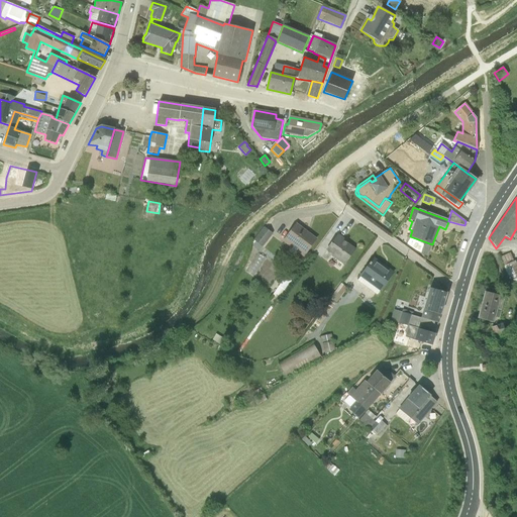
[(296,224),(283,241),(291,247),(287,252),(293,257),(297,253),(302,256),(316,239),(310,235),(308,236),(302,232),(304,230),(296,224)]
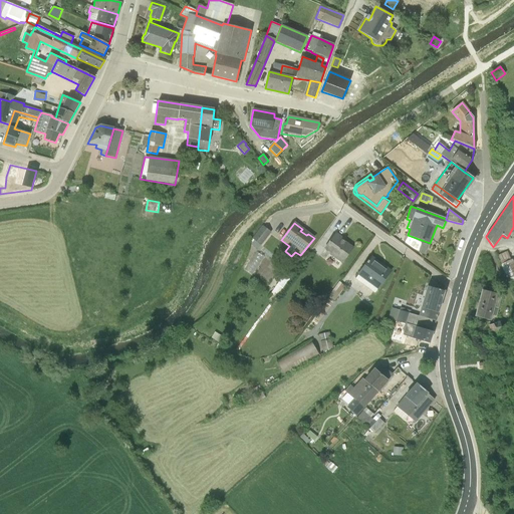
[(255,241),(252,245),(258,249),(271,233),(265,228),(262,226),(252,239),(255,241)]
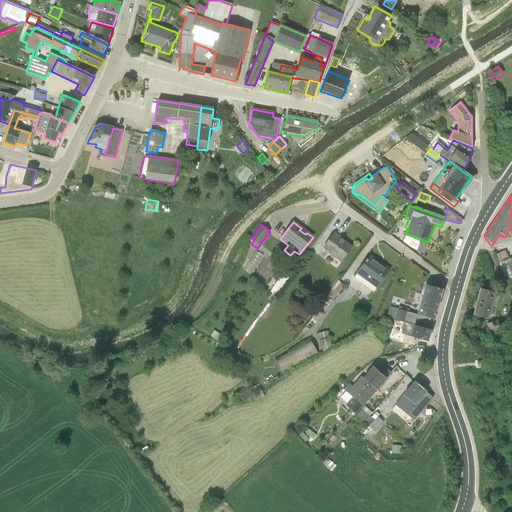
[(334,233),(323,248),(328,252),(327,253),(341,262),(352,247),(340,237),(334,233)]
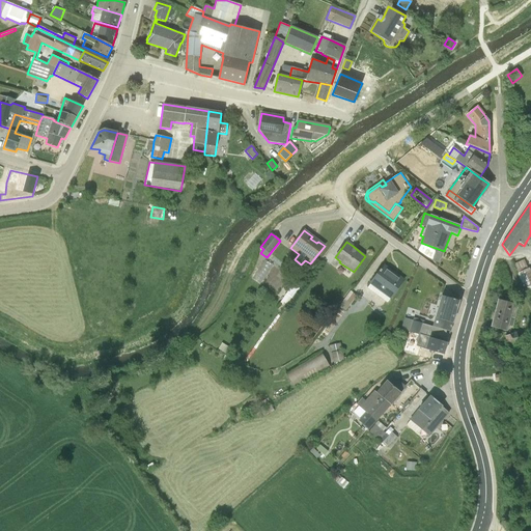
[(437,251),(432,261),(440,263),(443,253),(437,251)]
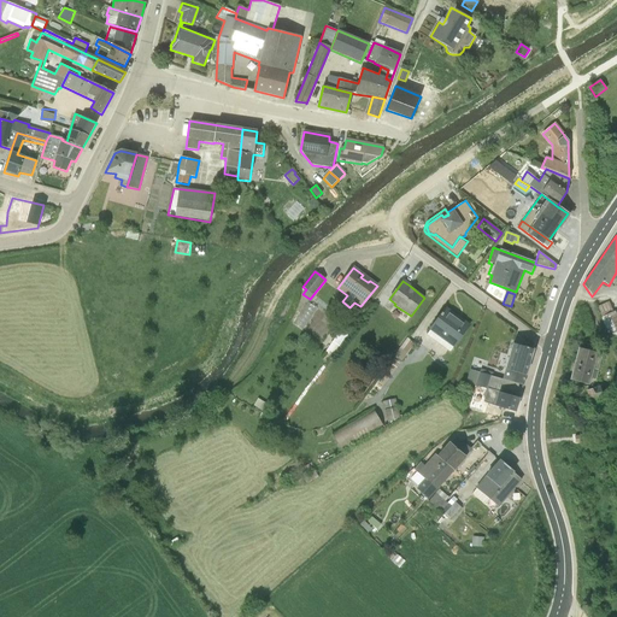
[(609,303),(597,307),(613,350),(616,347),(616,316),(615,311),(612,312),(609,303)]
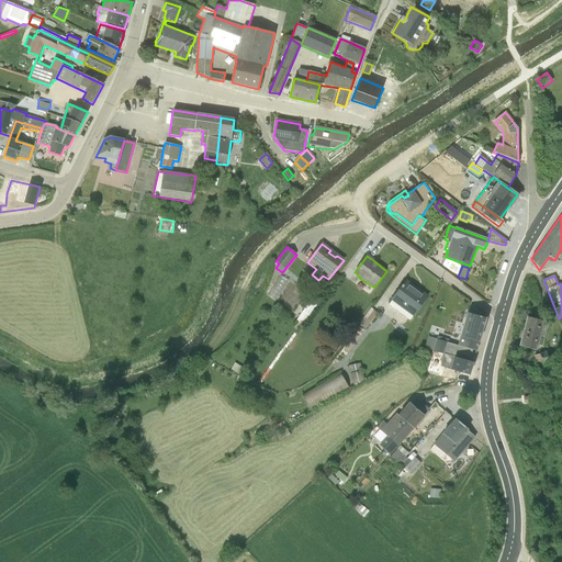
[(418,293),(419,291),(406,281),(404,282),(418,293)]
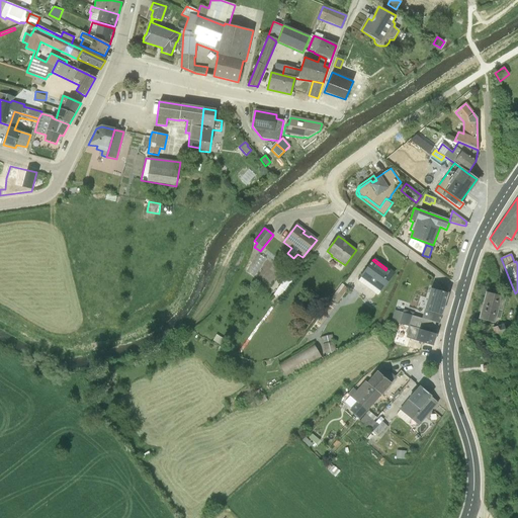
[(385,270),(372,260),(357,281),(377,295),(394,273),(386,268),(385,270)]
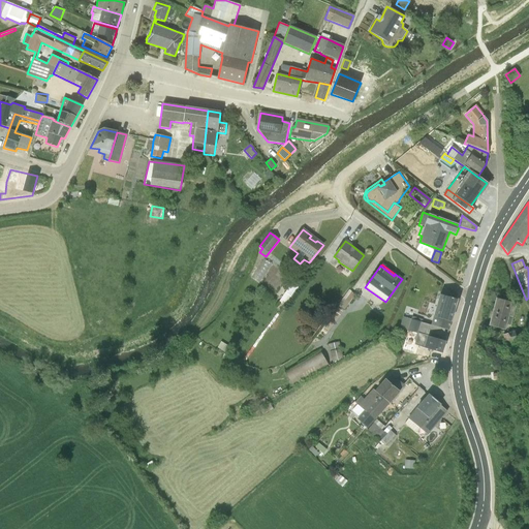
[(291,284),(278,302),(283,306),(290,297),(291,299),(299,289),(291,284)]
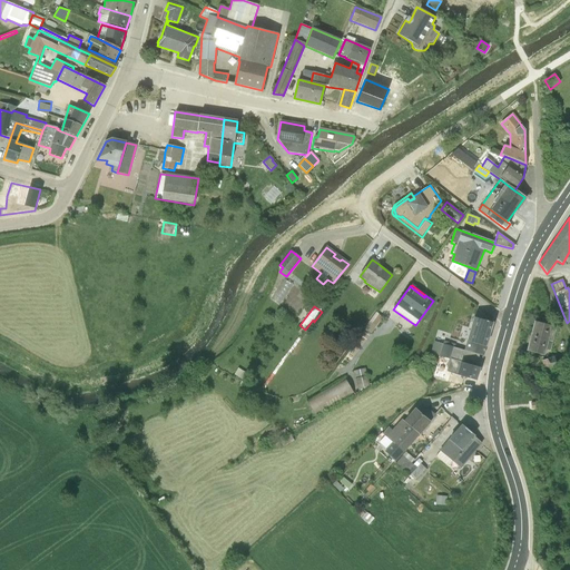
[(376,313),(364,330),(371,334),(383,317),(376,313)]
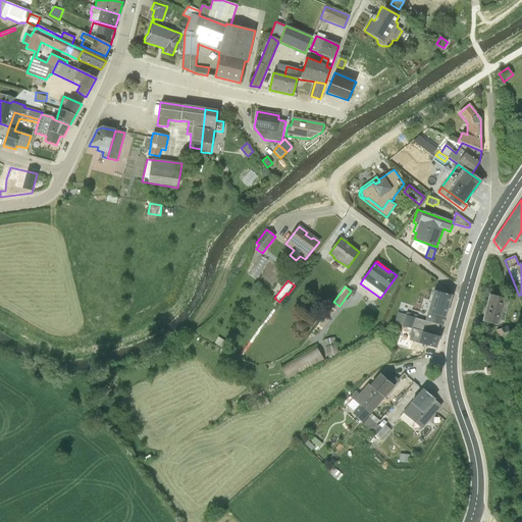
[(425,321),(436,324),(442,326),(451,296),(433,291),(425,321)]
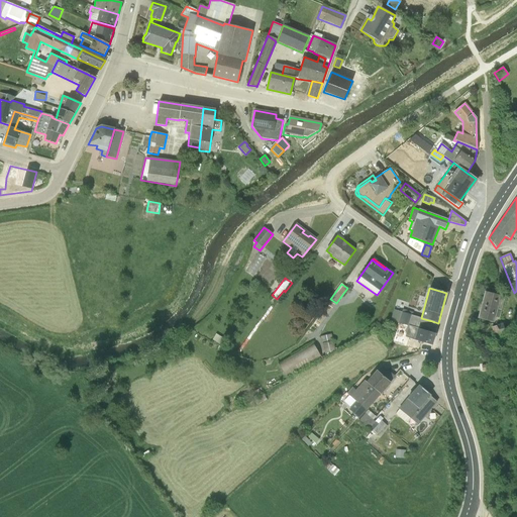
[(485,292),(478,318),(494,322),(495,318),(499,319),(505,298),(485,292)]
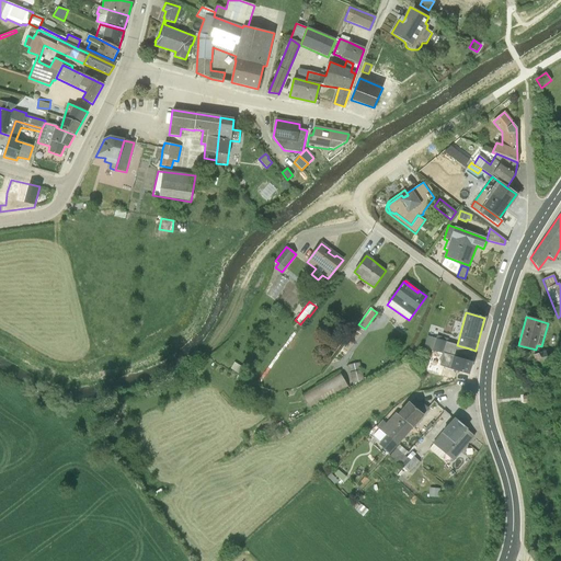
[(435,339),(431,351),(443,354),(447,342),(448,339),(436,335),(436,339),(435,339)]
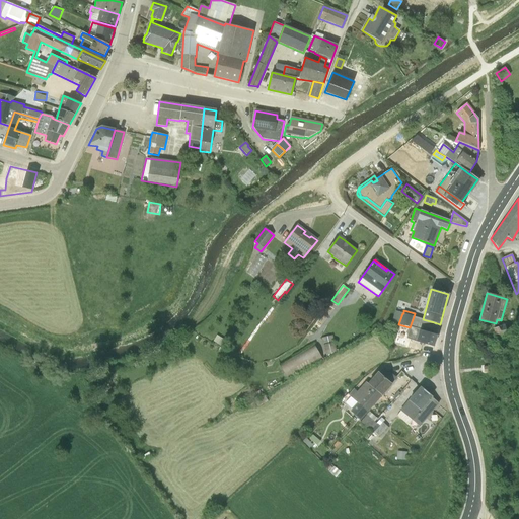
[(398,324),(402,313),(394,311),(391,322),(398,324)]
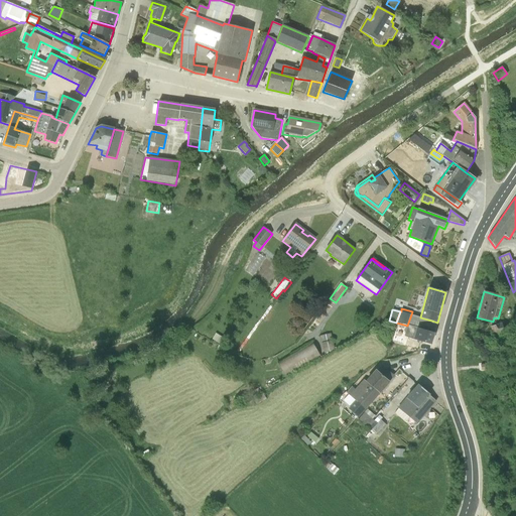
[(411,314),(407,326),(428,332),(431,320),(420,317),(411,314)]
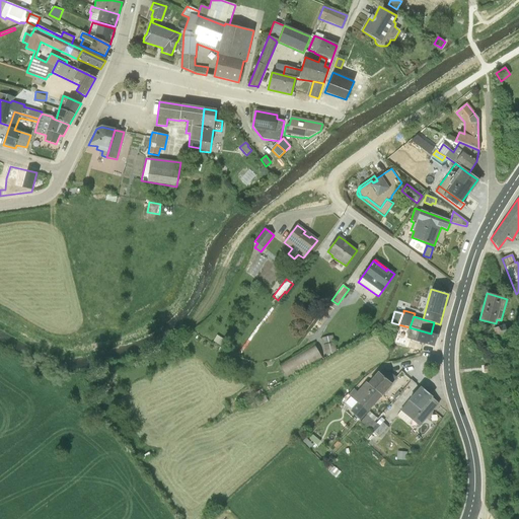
[(504,325),(493,328),(496,341),(507,337),(504,325)]
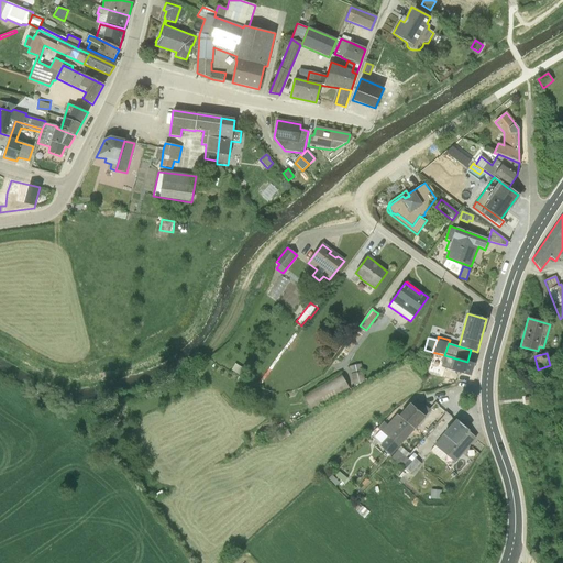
[(444,355),(443,362),(441,367),(471,376),(474,364),(467,362),(444,355)]
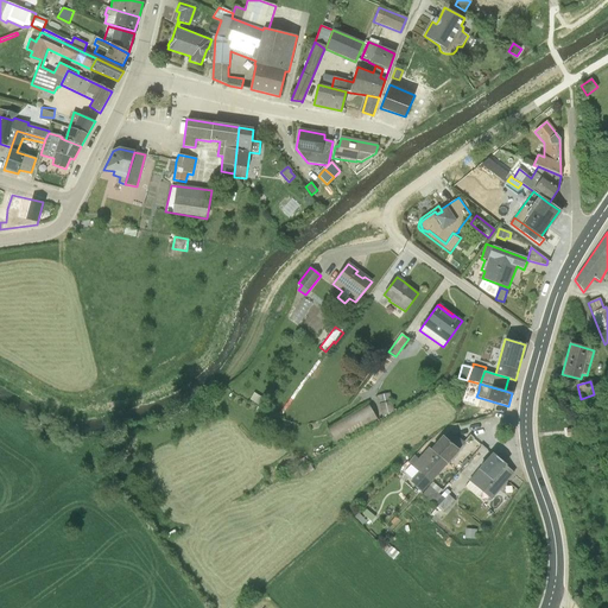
[(254,393),(251,400),(260,406),(264,399),(254,393)]
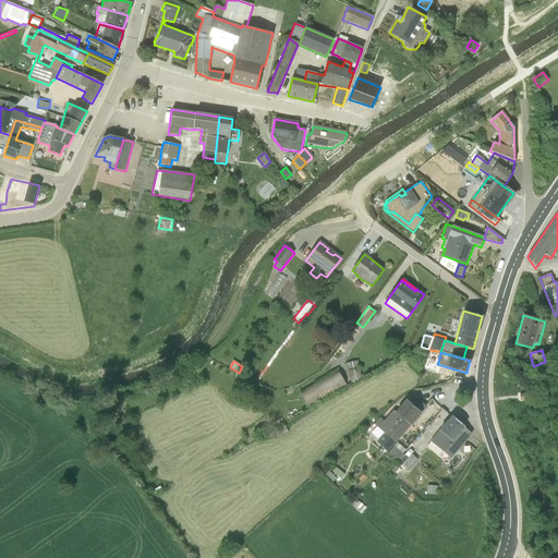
[(358,361),(346,364),(351,383),(361,377),(358,361)]
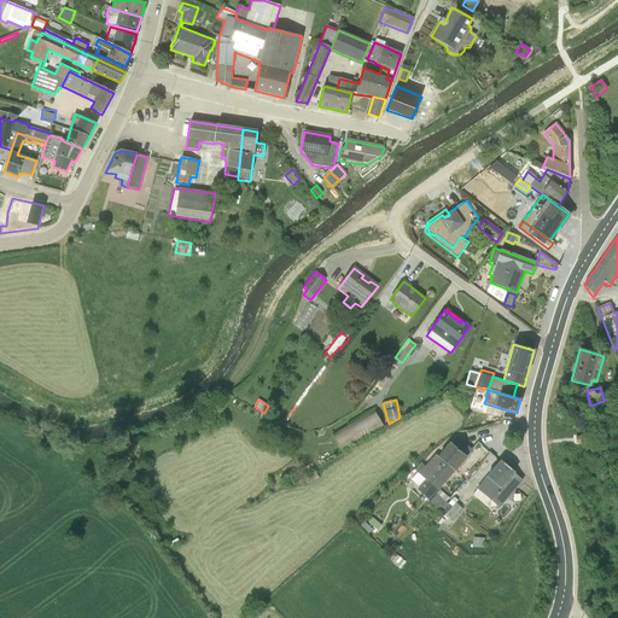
[(373,409),(332,433),(342,452),(383,427),(373,409)]
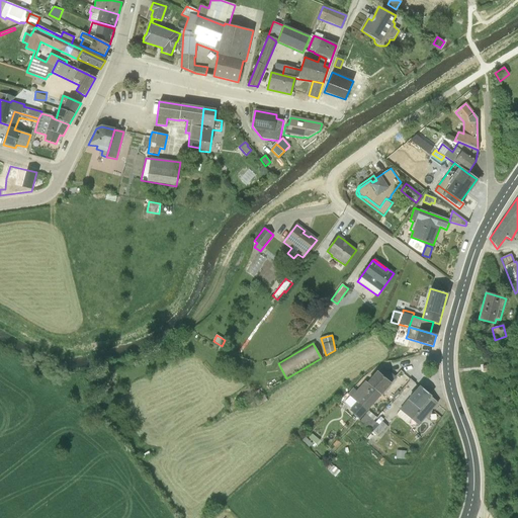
[(368,384),(380,395),(396,377),(384,370),(381,374),(377,371),(368,384)]
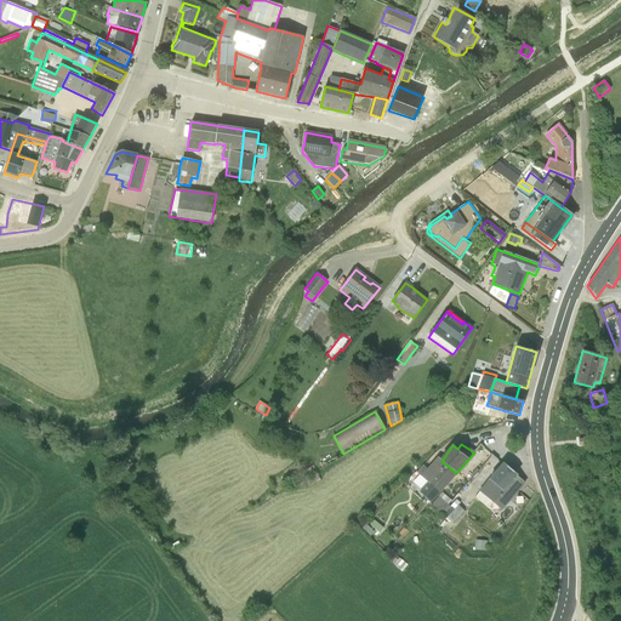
[(456,473),(442,461),(438,457),(427,468),(423,466),(416,473),(420,476),(412,483),(421,491),(420,493),(429,502),(437,495),(438,496),(457,473),(456,473)]
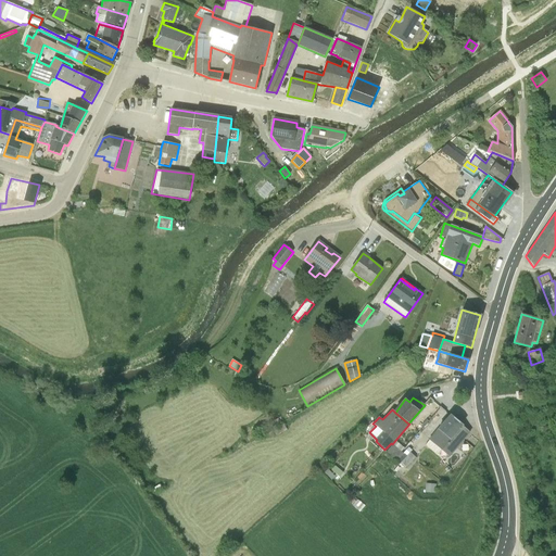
[(450,416),(425,445),(437,455),(441,450),(449,456),(469,432),(450,416)]
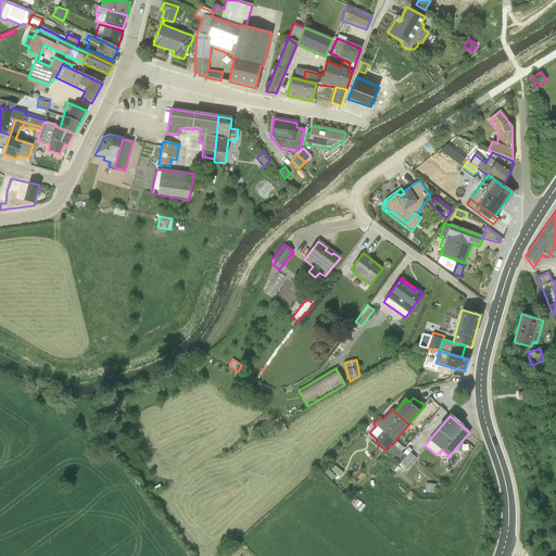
[(283,425),(273,431),(276,437),(287,430),(283,425)]
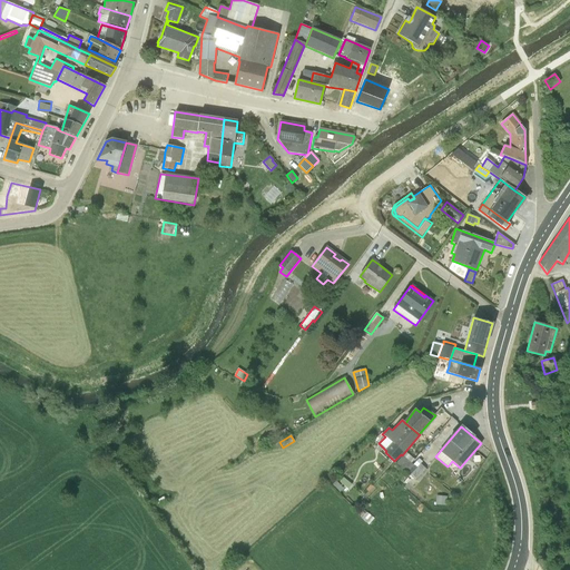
[(405,452),(395,463),(403,472),(411,463),(414,460),(405,452)]
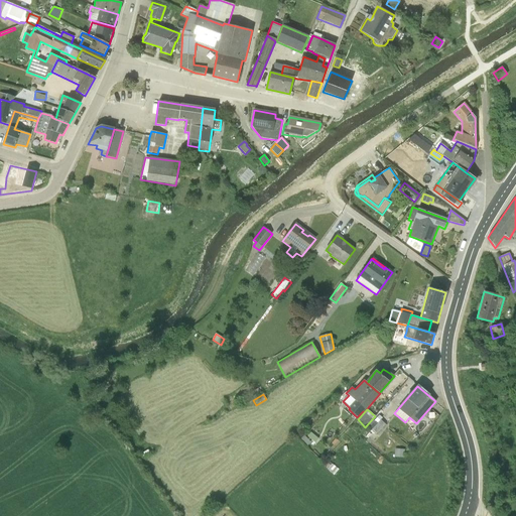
[(372,419),(365,427),(370,431),(371,430),(380,420),(381,419),(378,416),(374,421),(372,419)]
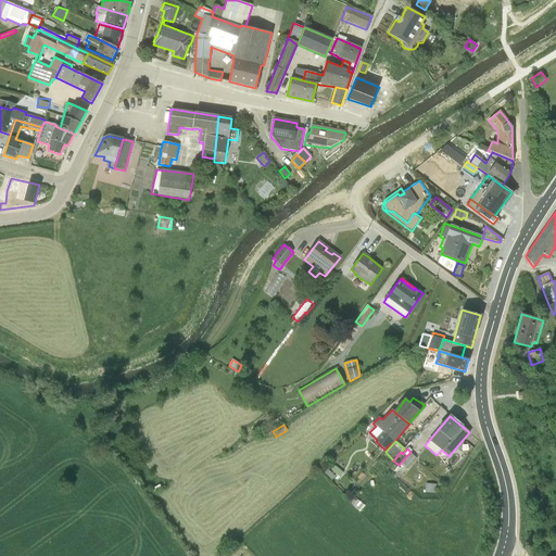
[(409,453),(400,464),(405,469),(415,457),(409,453)]
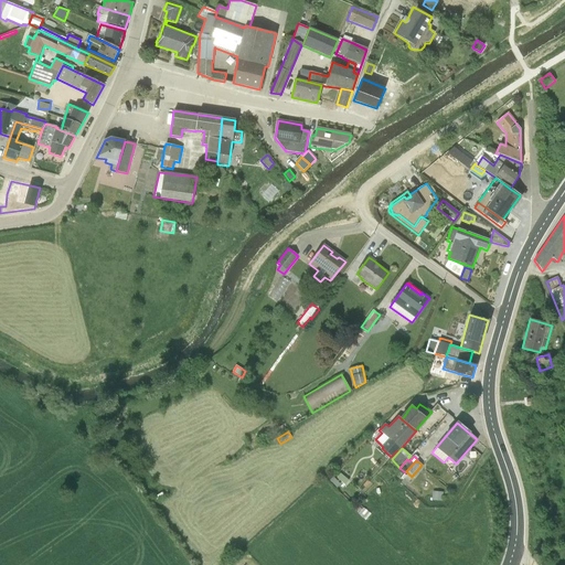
[(340,473),(334,479),(344,486),(349,481),(340,473)]
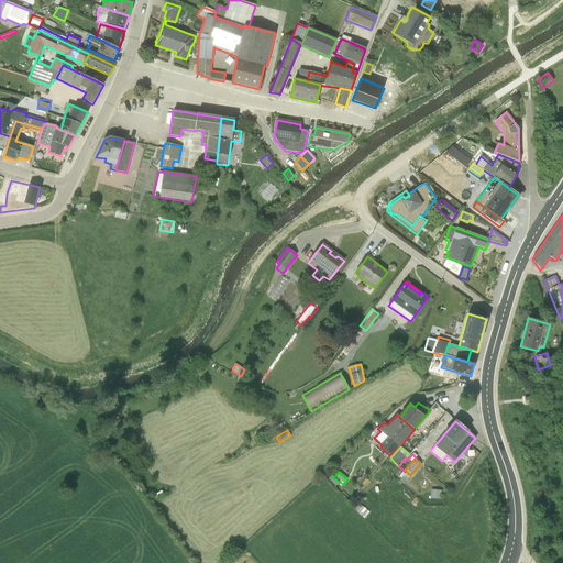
[(331,475),(328,478),(335,487),(339,484),(333,477),(331,475)]
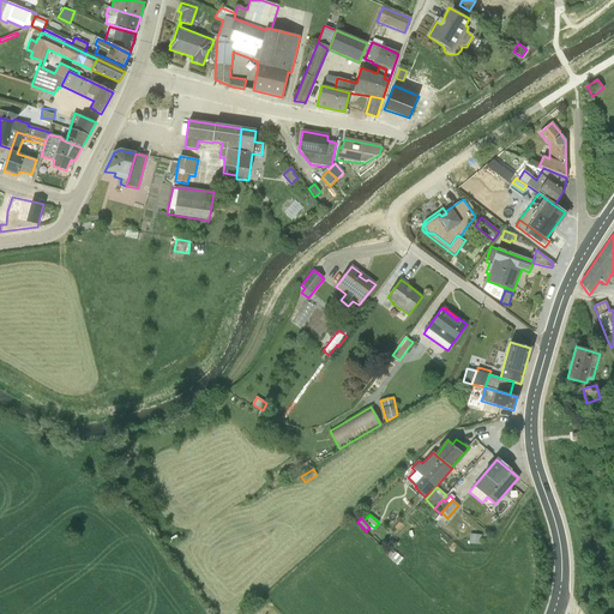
[(469,534),(469,543),(480,545),(481,535),(469,534)]
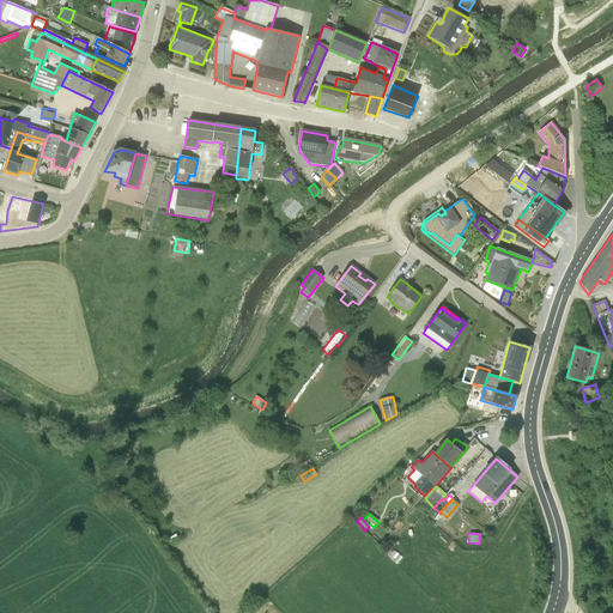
[(390,548),(386,554),(393,562),(395,564),(402,558),(390,548)]
